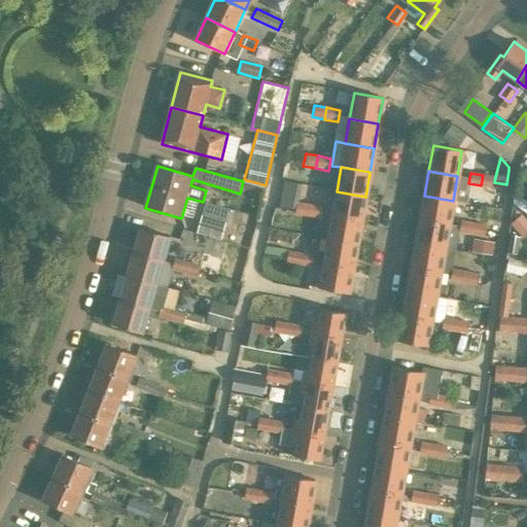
[(483,175),(481,185),(493,187),(495,177),(483,175)]
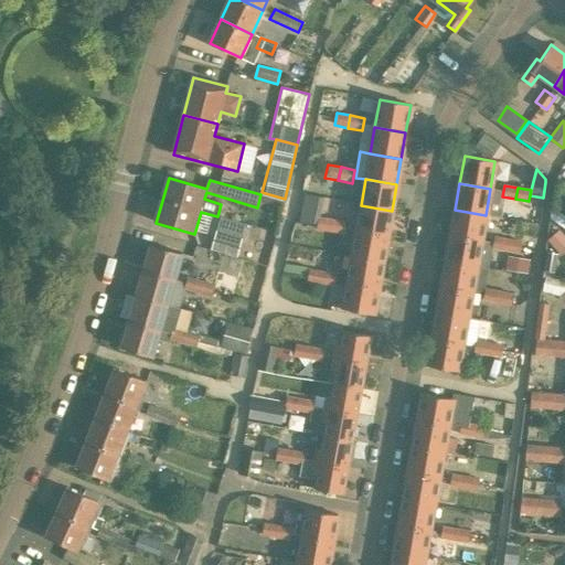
[(317,222),(318,216),(321,196),(305,193),(299,222),(317,222)]
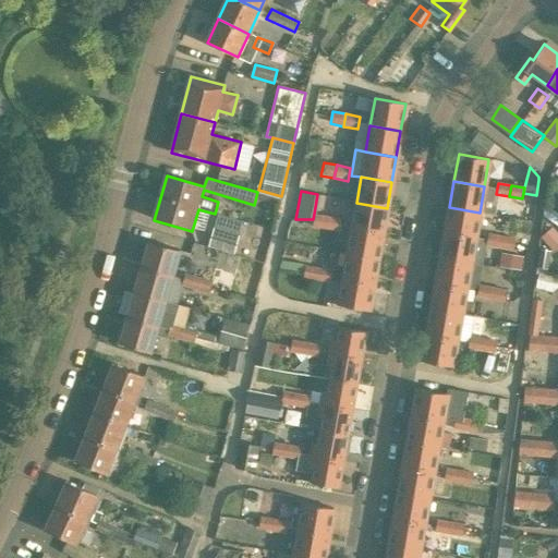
[(341,227),(352,229),(383,234),(387,208),(356,203),(342,201),(339,218),(342,219),(341,227)]
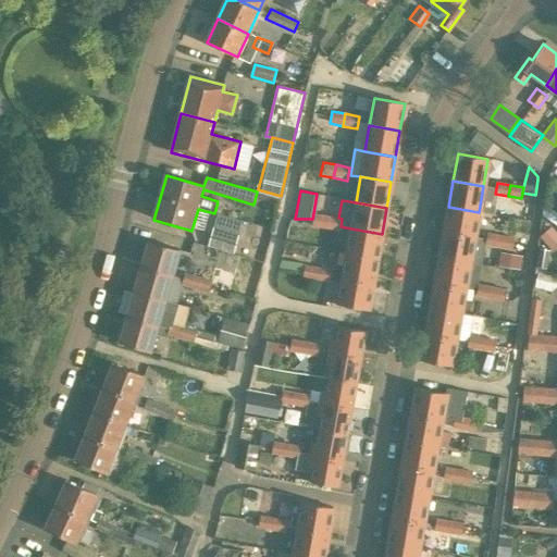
[(444,232),(473,237),(479,212),(448,207),(444,232)]
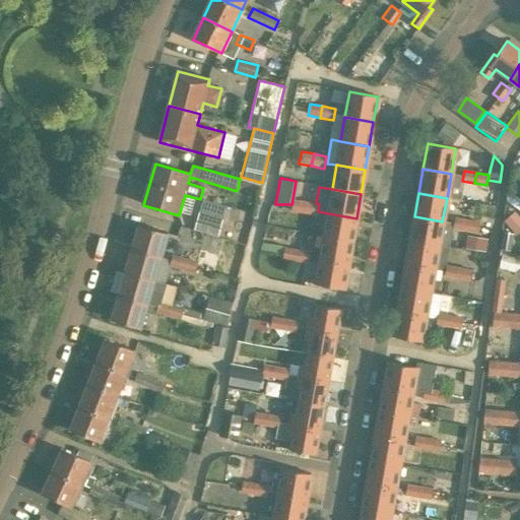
[(304,213),(306,201),(293,199),(291,204),(290,211),(304,213)]
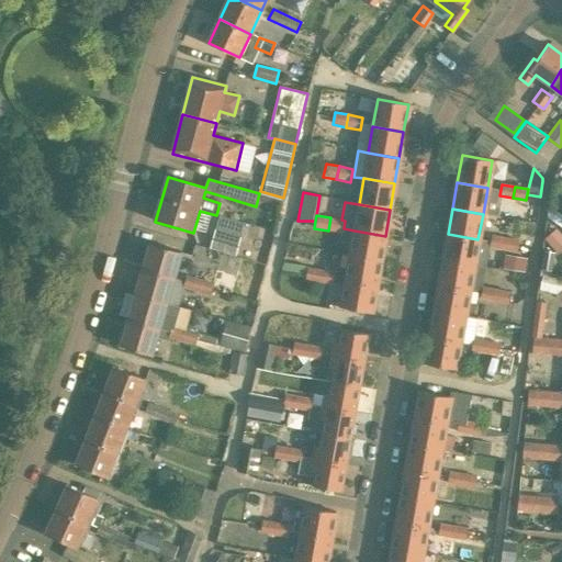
[(218,216),(210,248),(235,256),(244,224),(218,216)]
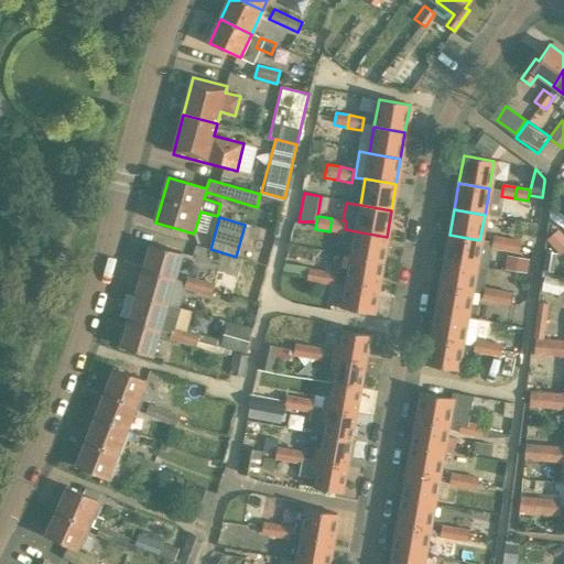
[(343,220),(332,218),(329,231),(344,235),(345,229),(346,221),(343,220)]
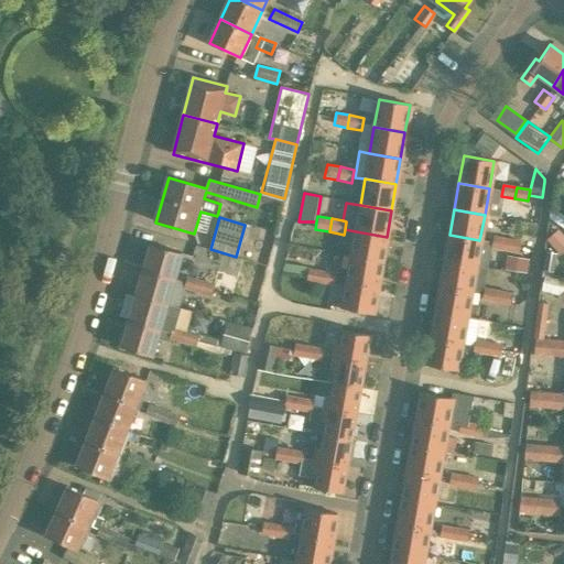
[(559,255),(563,249),(563,237),(557,230),(546,240),(559,255)]
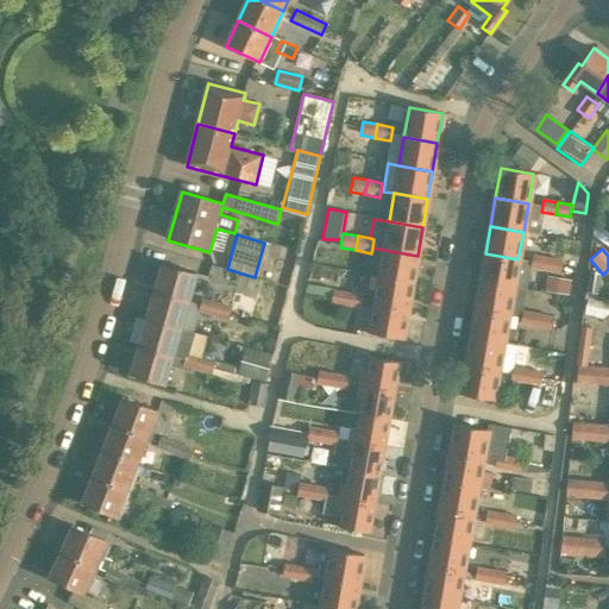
[(380,278),(412,284),(418,256),(384,250),(380,278)]
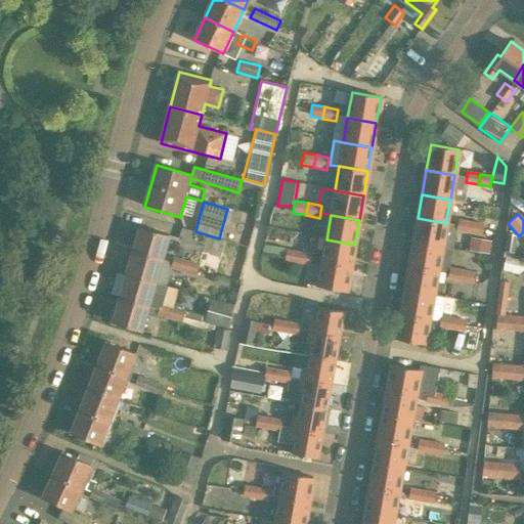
[(413,243),(441,248),(445,223),(418,218),(413,243)]
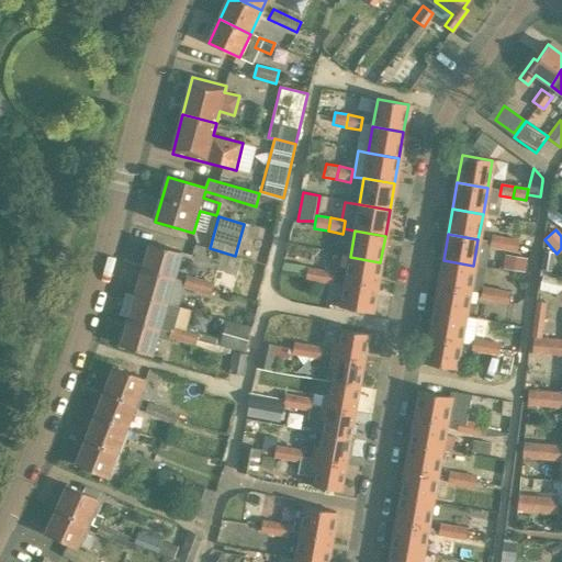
[(490,247),(503,249),(505,238),(492,235),(490,247)]
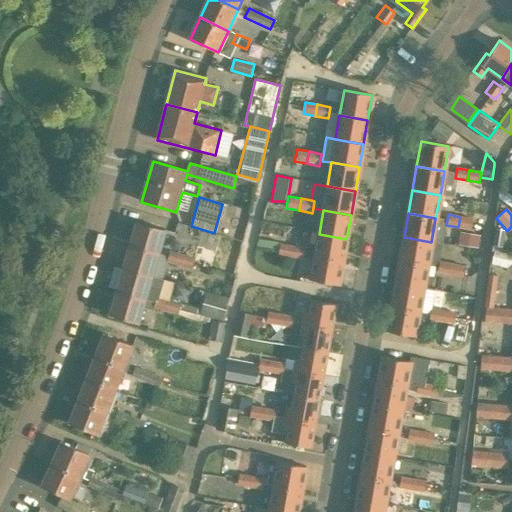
[(472,219),(460,217),(458,227),(470,229),(472,219)]
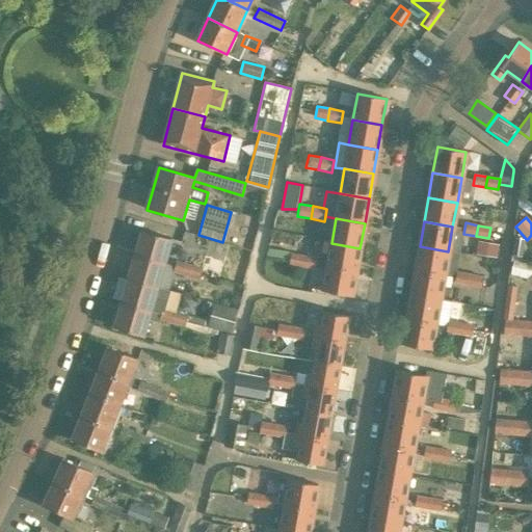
[(177,261),(182,242),(143,232),(137,255),(165,263),(175,265),(177,261)]
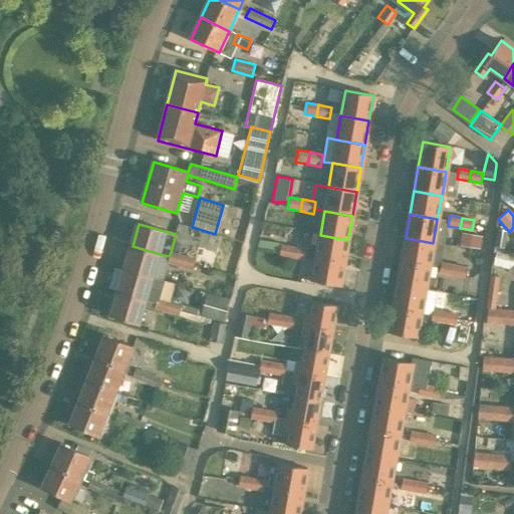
[(507,232),(496,230),(494,247),(504,248),(507,232)]
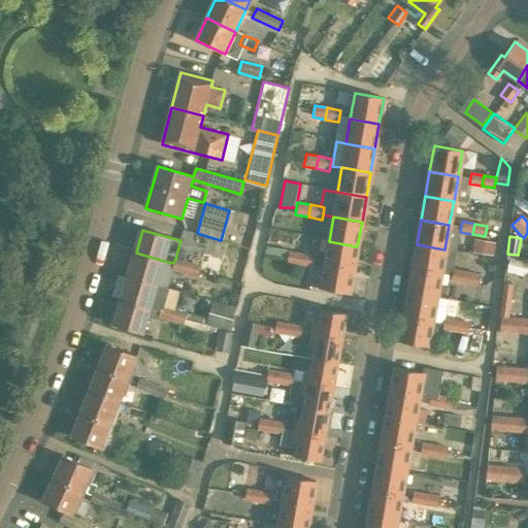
[(472,252),(496,256),(498,242),(474,238),(472,252)]
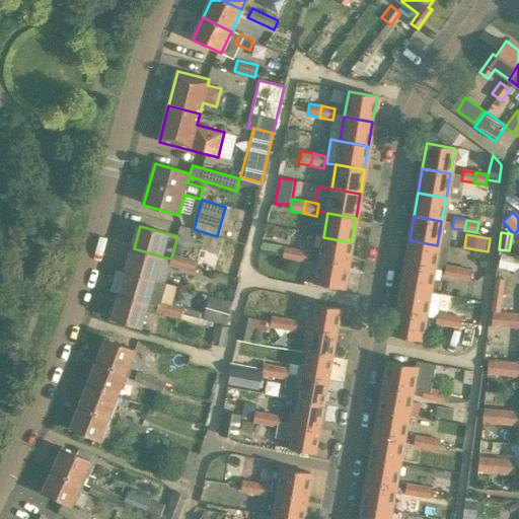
[(318,261),(347,266),(351,242),(323,237),(318,261)]
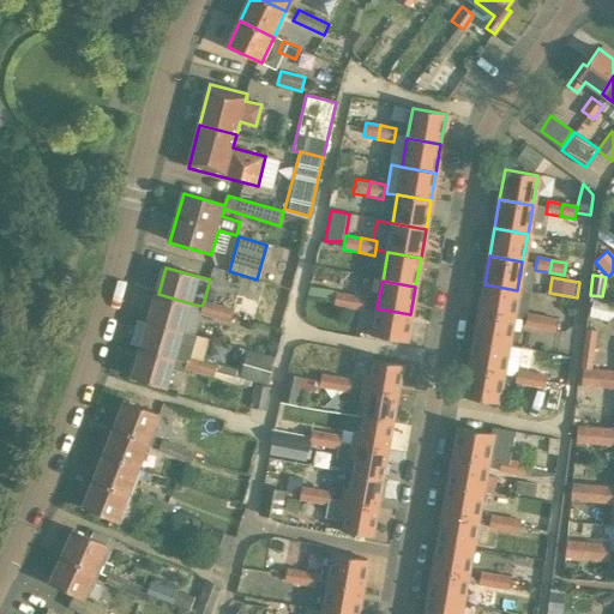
[(479,312),(512,318),(517,290),(485,284),(479,312)]
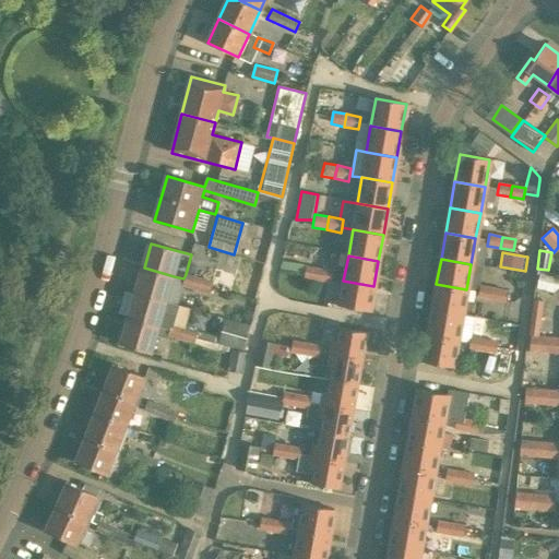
[(319,269),(306,265),(304,278),(317,281),(319,269)]
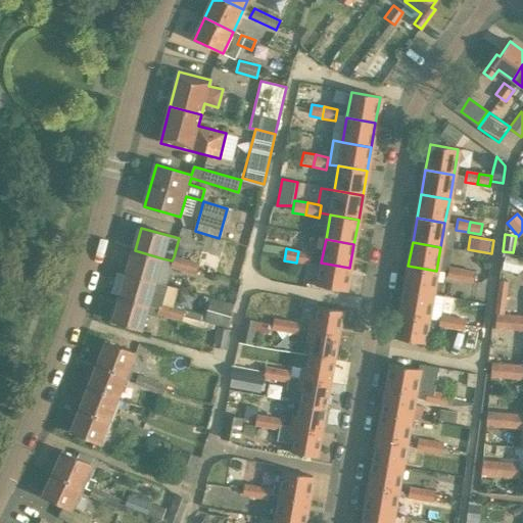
[(135,250),(129,274),(156,282),(162,260),(162,258),(135,250)]
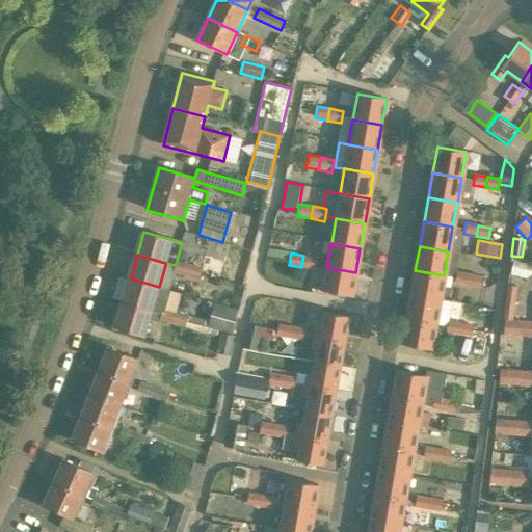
[(314,269),(316,258),(303,256),(301,267),(314,269)]
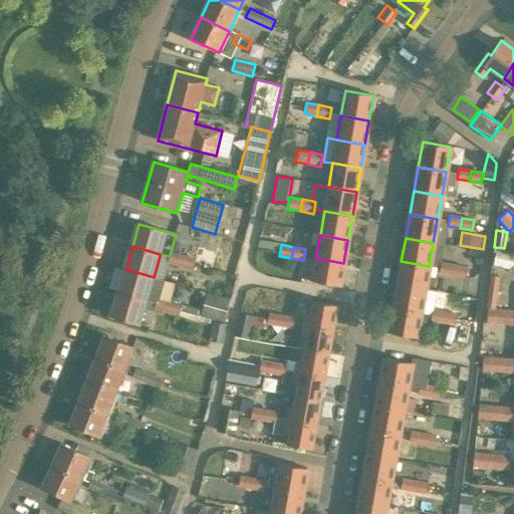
[(510,270),(513,257),(497,251),(493,265),(510,270)]
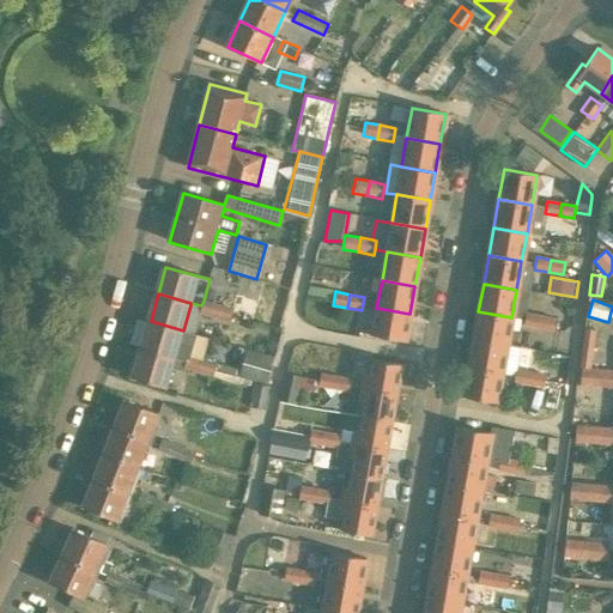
[(204,301),(201,305),(199,314),(213,317),(218,304),(204,301)]
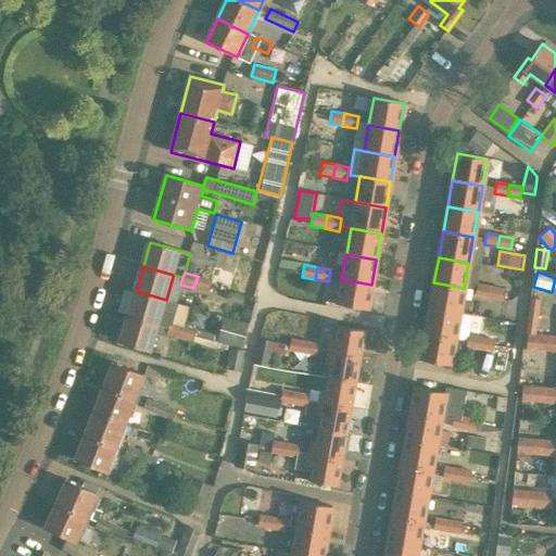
[(198,276),(193,288),(206,292),(211,280),(198,276)]
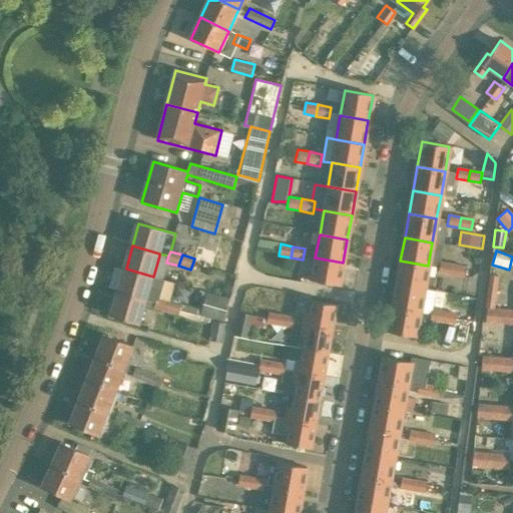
[(339,285),(343,263),(315,258),(311,280),(339,285)]
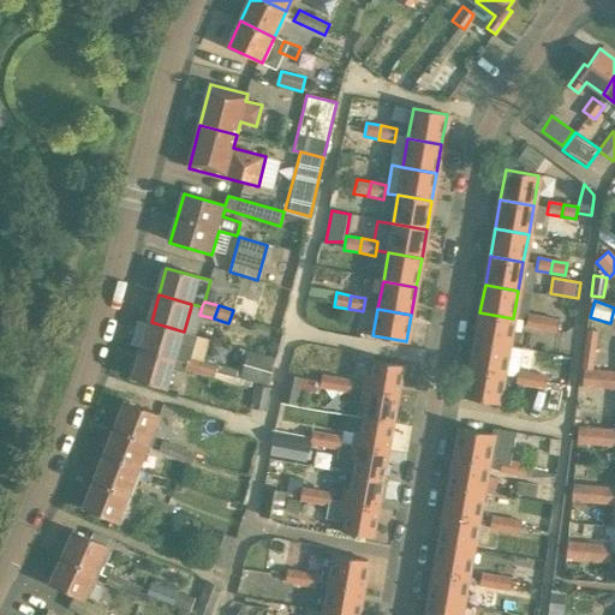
[(513,318),(479,312),(475,341),(508,347),(513,318)]
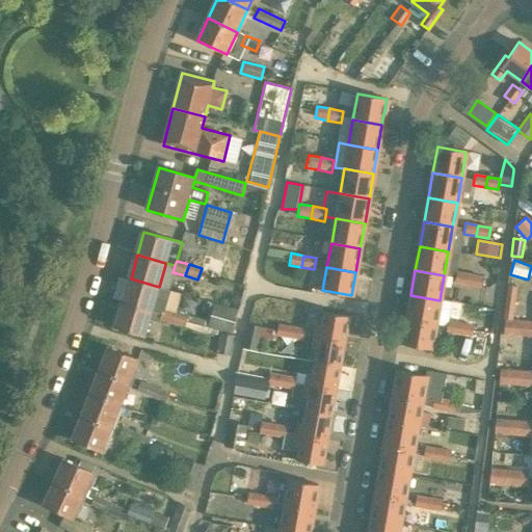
[(470,274),(457,271),(455,283),(468,285),(470,274)]
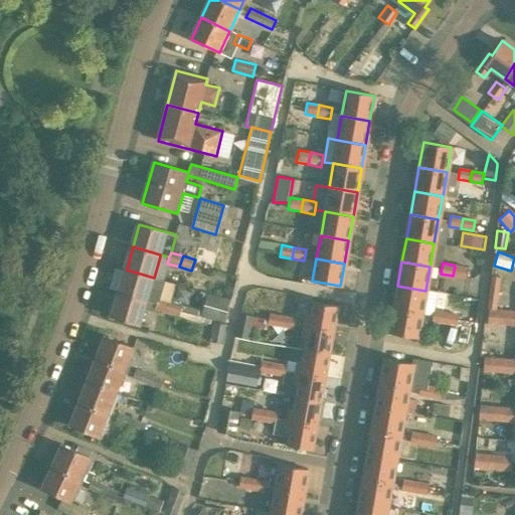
[(467,268),(455,266),(453,276),(465,279),(467,268)]
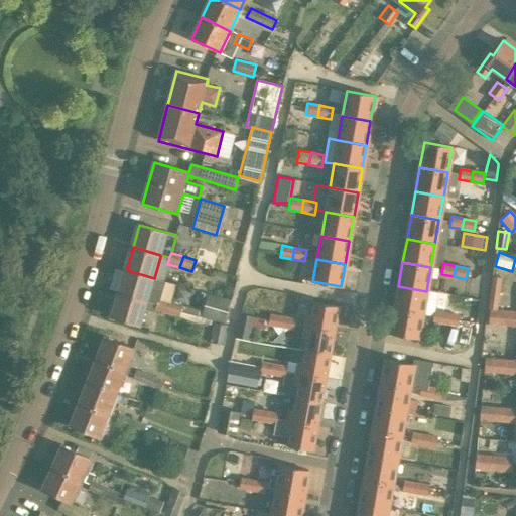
[(154,278),(127,270),(120,293),(156,303),(157,299),(159,300),(164,282),(154,279),(154,278)]
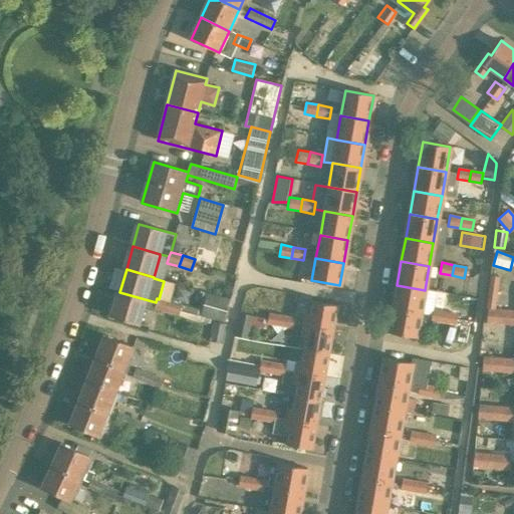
[(393,308),(421,313),(425,290),(397,285),(393,308)]
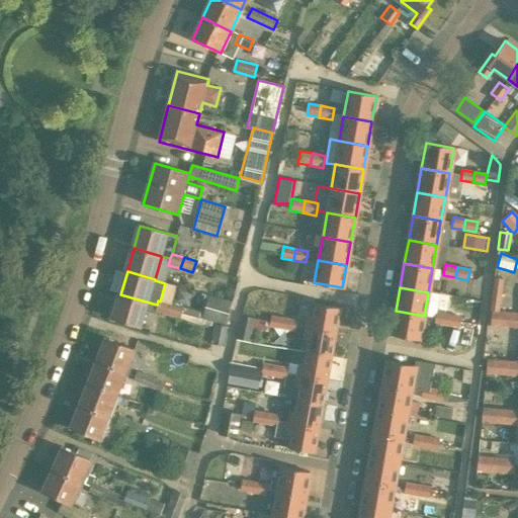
[(225,325),(232,303),(201,293),(195,317),(225,325)]
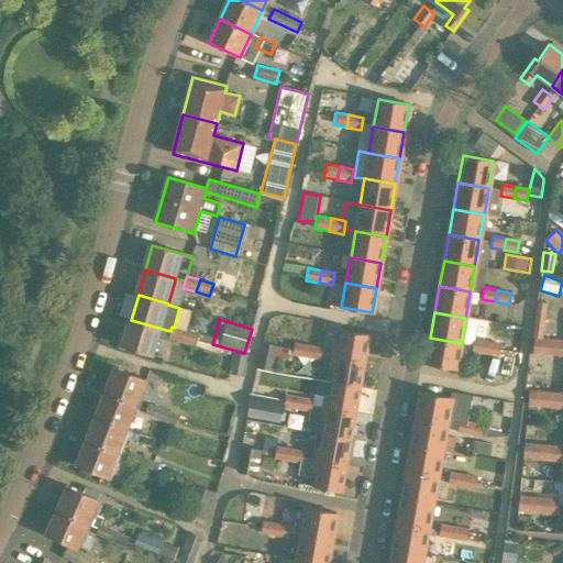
[(170,331),(131,320),(123,348),(154,356),(158,340),(167,342),(168,339),(170,331)]
